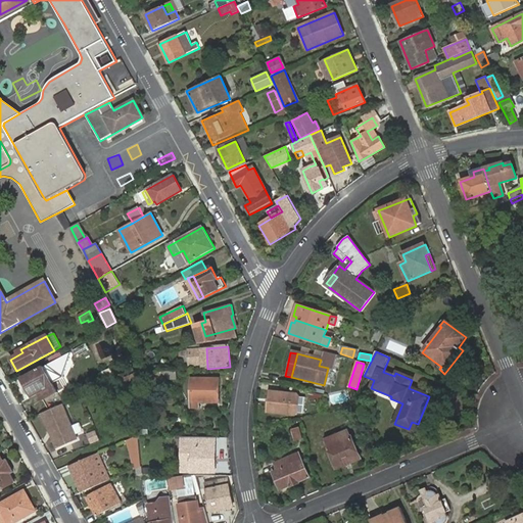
[(44,368),(21,379),(27,389),(34,385),(36,390),(34,391),(36,395),(38,393),(42,400),(57,392),(44,368)]
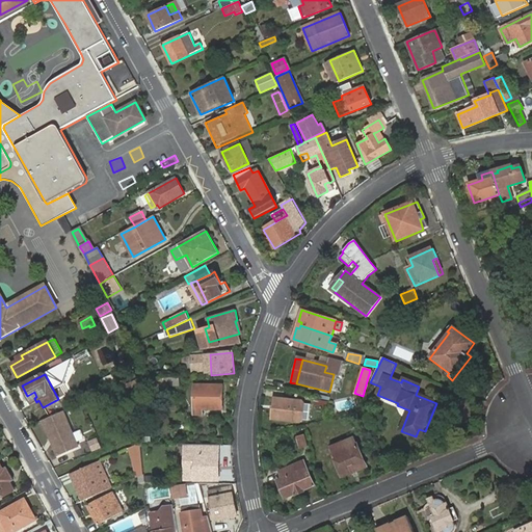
[(143,377),(127,384),(132,396),(143,391),(143,387),(144,377),(143,377)]
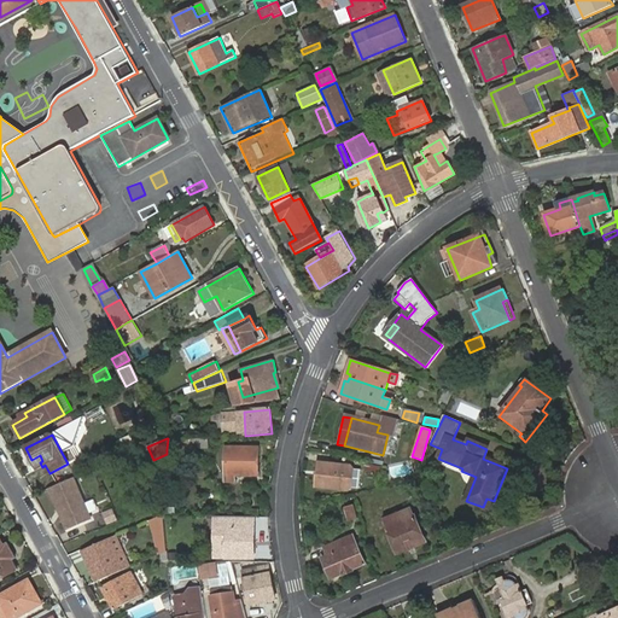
[(190,439),(168,438),(167,449),(190,449),(190,439)]
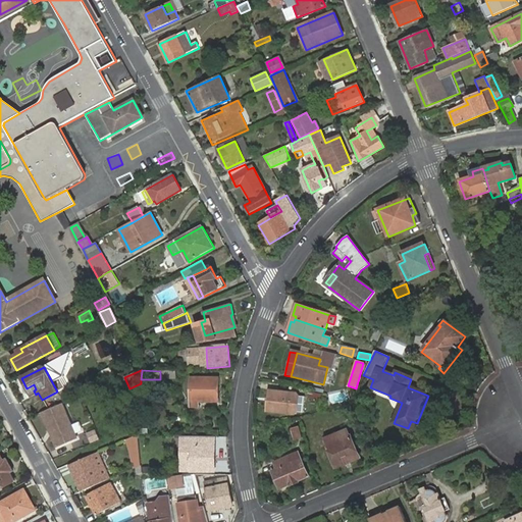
[(218,378),(191,378),(191,401),(199,401),(218,402),(218,378)]
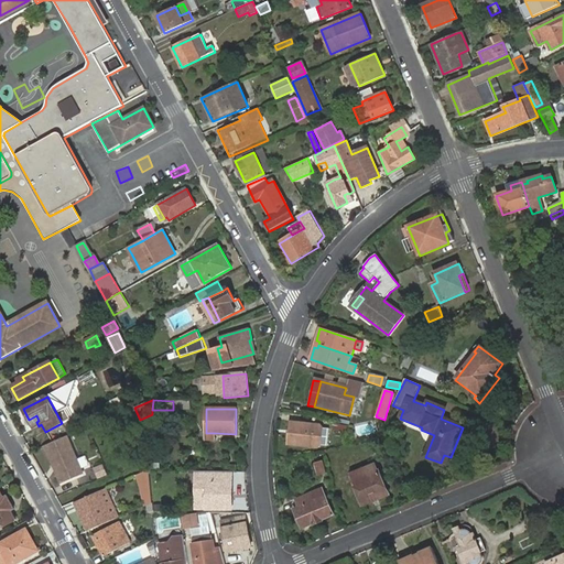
[(36,415),(29,420),(34,429),(39,426),(36,422),(39,421),(36,415)]
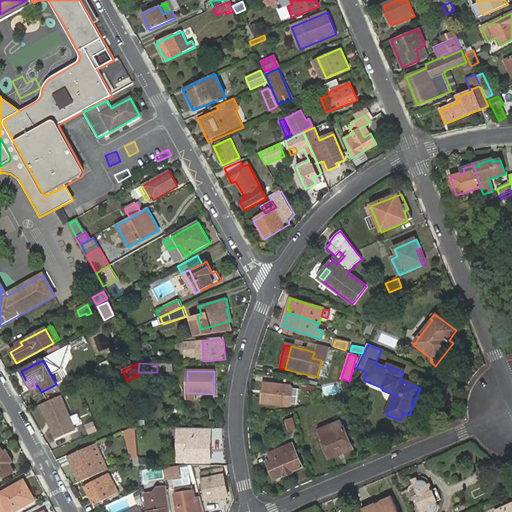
[(263,383),(261,403),(281,406),(288,406),(292,404),(294,389),(290,386),(263,383)]
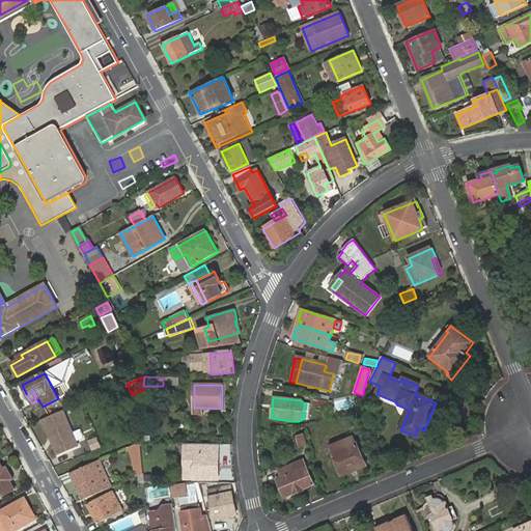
[(325,400),(311,397),(310,403),(324,407),(325,400)]
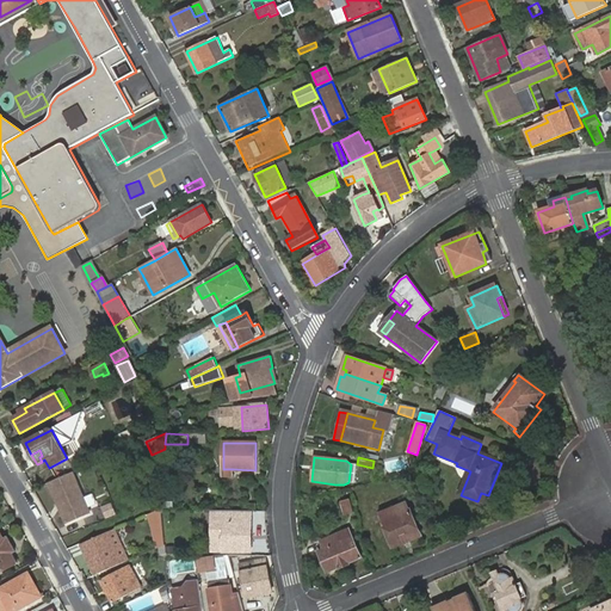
[(60,510),(66,524),(90,514),(72,473),(48,483),(57,504),(60,505),(61,508),(60,510)]
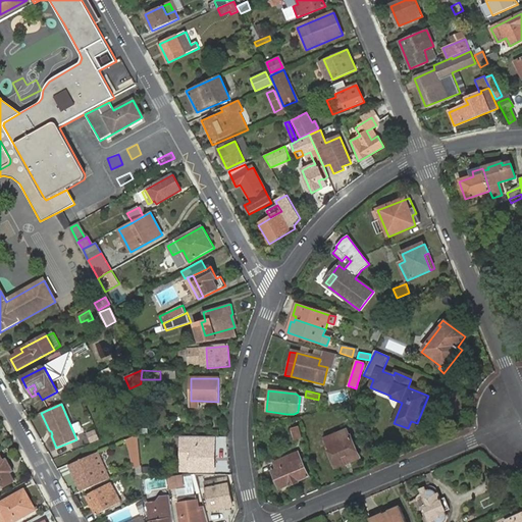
[(414,431),(417,423),(411,421),(408,428),(414,431)]
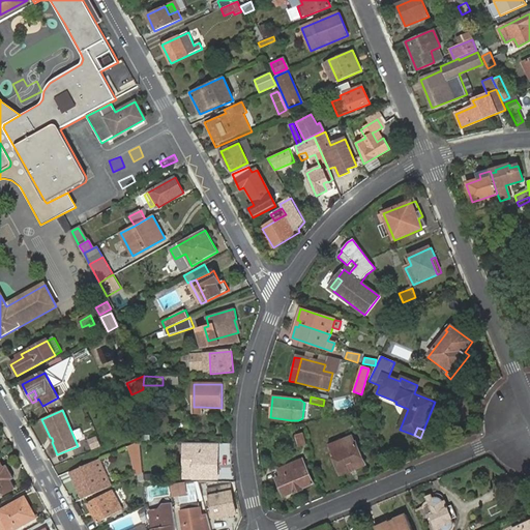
[(295,437),(298,447),(306,445),(303,435),(295,437)]
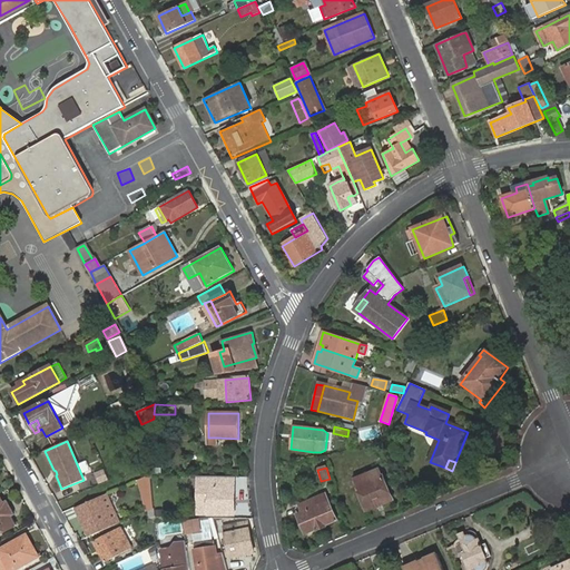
[(102,469),(92,472),(97,484),(108,480),(102,469)]
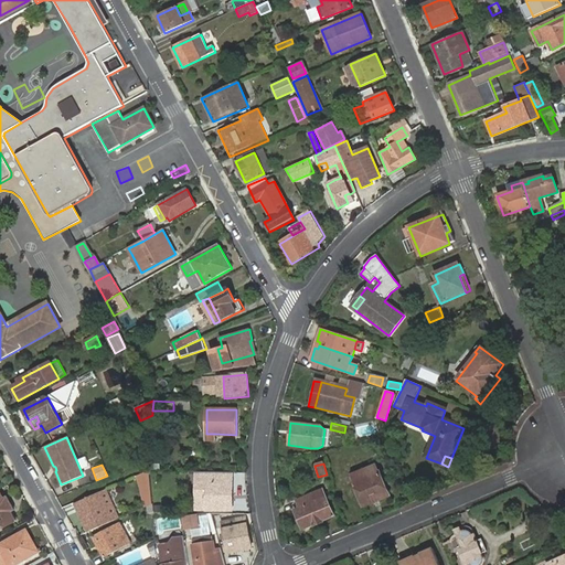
[(353,483),(363,507),(388,497),(385,487),(388,486),(387,482),(383,483),(379,472),(377,472),(374,466),(352,476),(355,482),(353,483)]
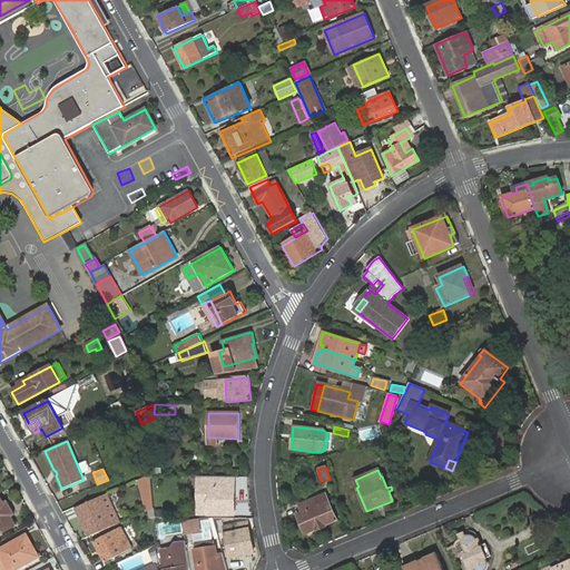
[(141,512),(153,511),(149,478),(138,478),(141,512)]
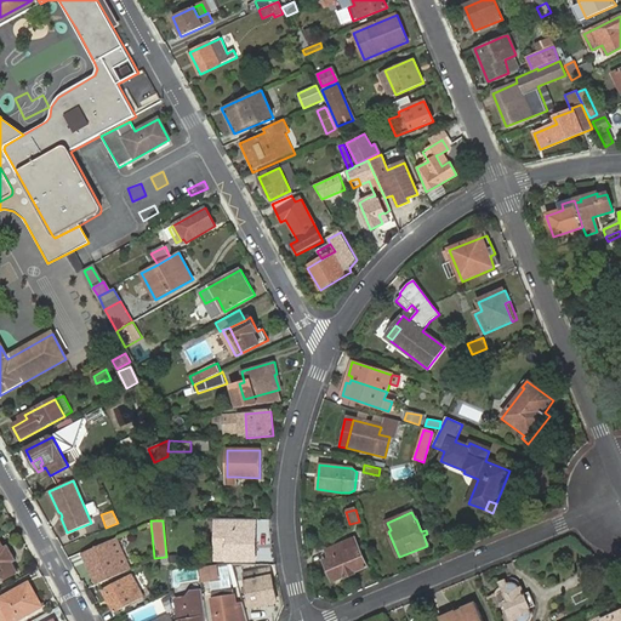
[(249,545),(254,545),(254,523),(220,524),(220,560),(227,562),(227,558),(249,559),(249,545)]
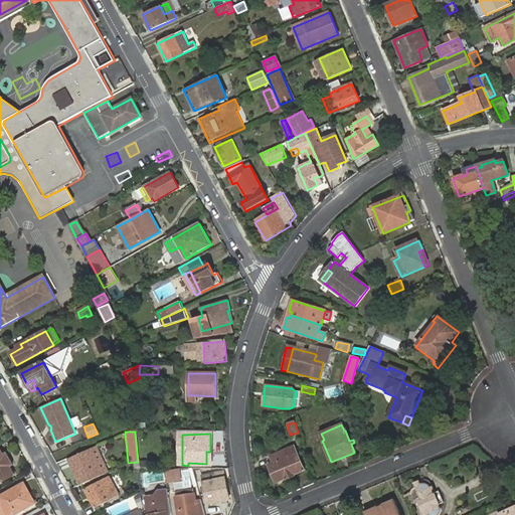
[(295,446),(285,450),(288,457),(297,453),(295,446)]
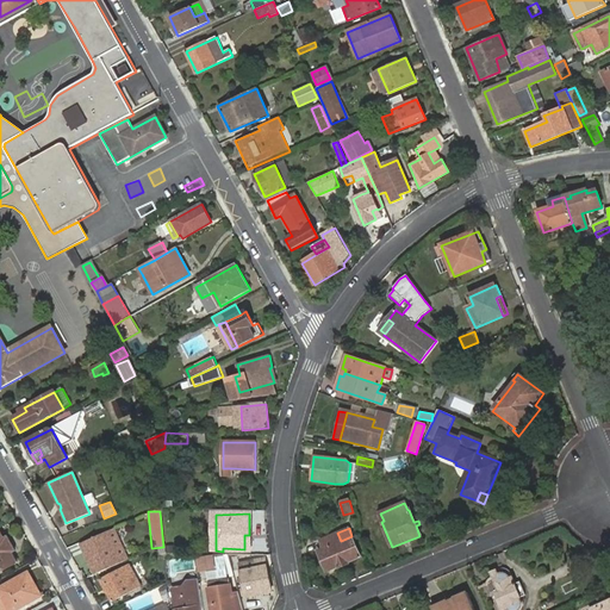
[(0,531),(0,572),(18,564),(12,554),(16,552),(7,537),(4,539),(0,531)]
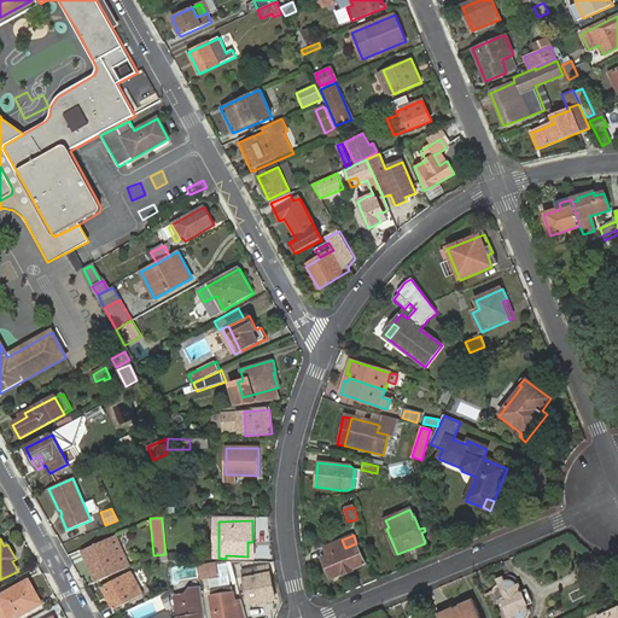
[(342,575),(342,576),(353,571),(351,570),(365,564),(356,543),(345,548),(342,540),(325,547),(328,555),(322,558),(331,578),(342,575)]
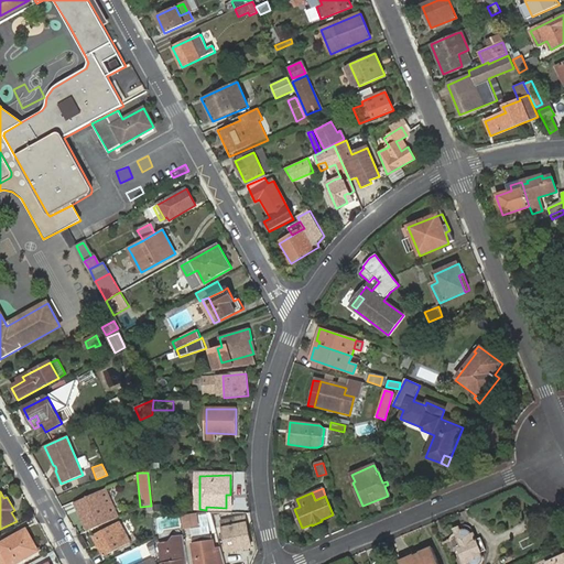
[(74,503),(87,532),(88,532),(110,521),(97,494),(74,503)]
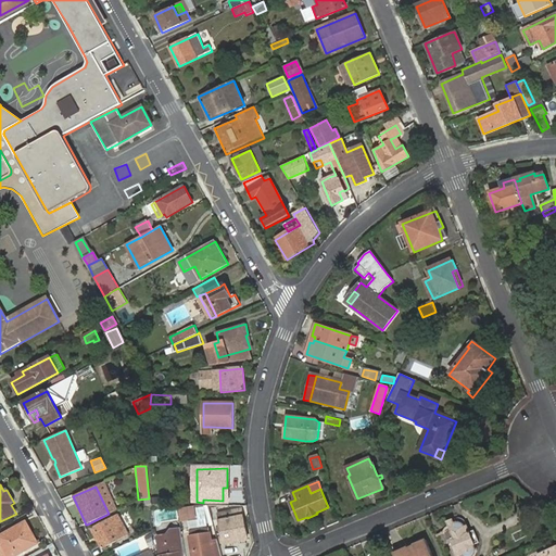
[(193,507),(179,508),(180,520),(196,518),(193,507)]
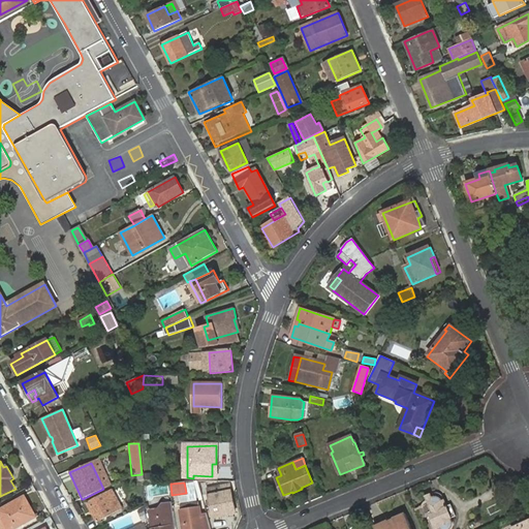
[(209,500),(213,518),(235,512),(227,485),(207,491),(208,497),(205,497),(206,500),(209,500)]
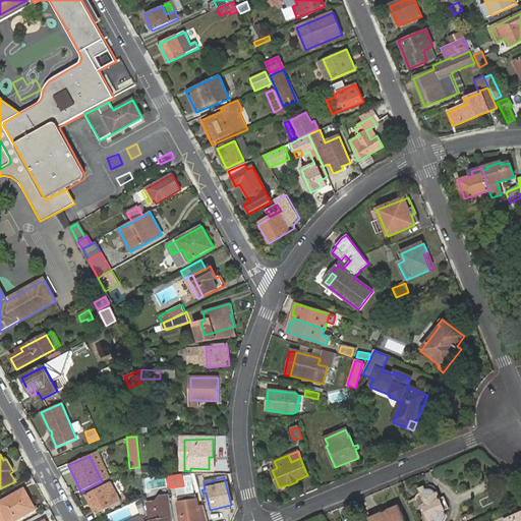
[(112,490),(117,487),(113,481),(85,497),(96,516),(119,503),(112,490)]
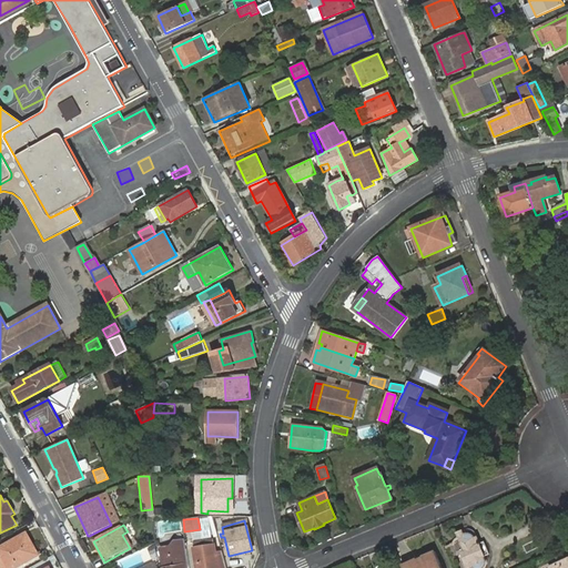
[(135,545),(128,531),(122,535),(130,548),(135,545)]
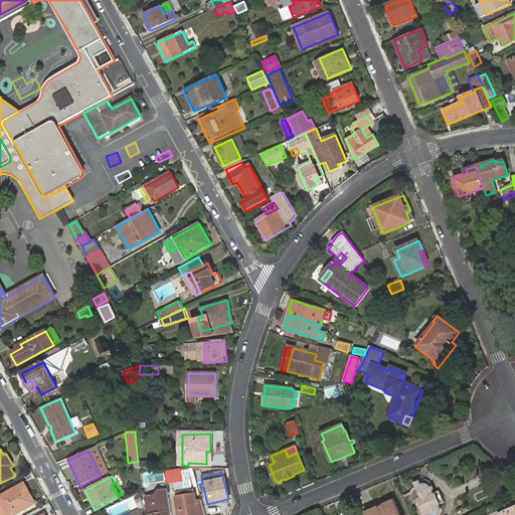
[(443,511),(443,508),(433,485),(432,484),(430,483),(425,482),(416,486),(421,498),(418,499),(420,503),(418,504),(422,514),(428,512),(431,514),(430,514),(440,514),(442,514),(443,511)]
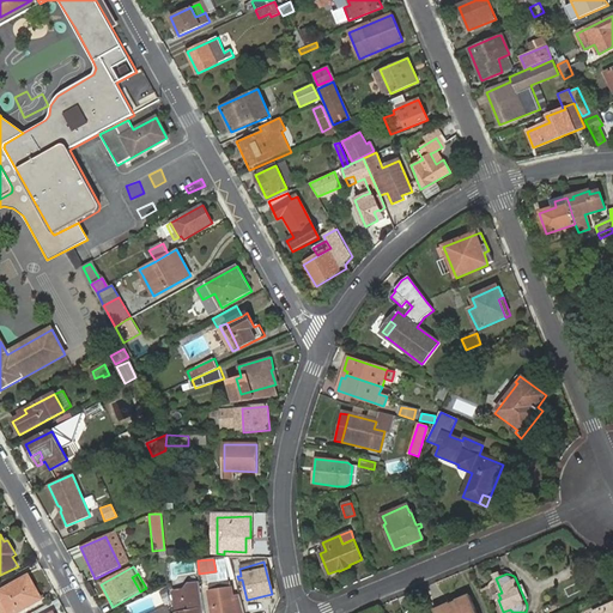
[(30,589),(34,587),(28,576),(0,589),(0,595),(2,600),(0,600),(0,612),(12,612),(37,600),(30,589)]
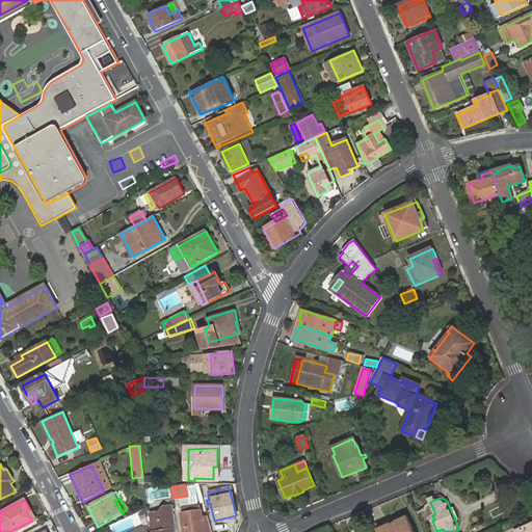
[(177,531),(175,514),(174,504),(163,506),(162,507),(159,510),(152,511),(153,531),(177,531)]
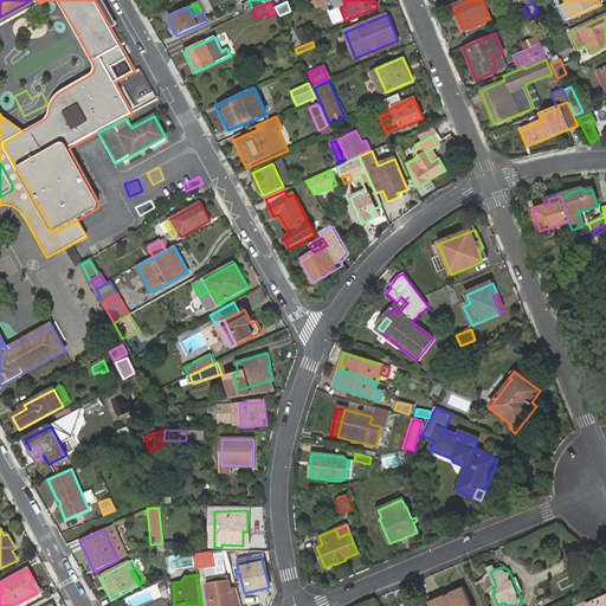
[(240,605),(237,591),(230,591),(229,582),(226,582),(225,579),(213,580),(214,585),(207,585),(210,605),(240,605)]
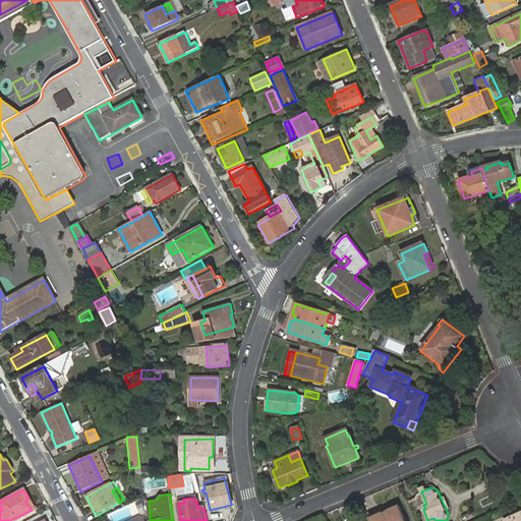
[(135,503),(141,516),(145,515),(143,499),(135,503)]
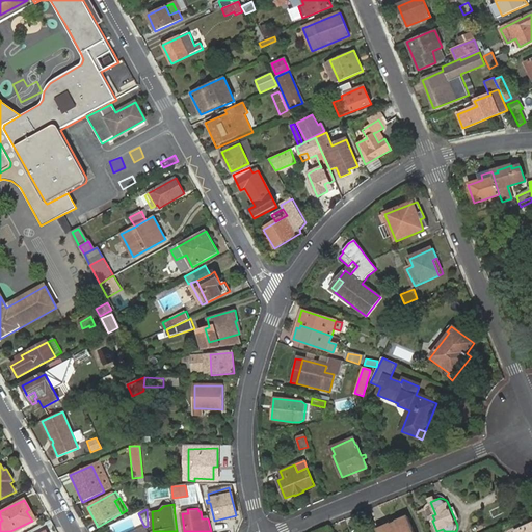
[(175,514),(177,531),(184,531),(182,513),(175,514)]
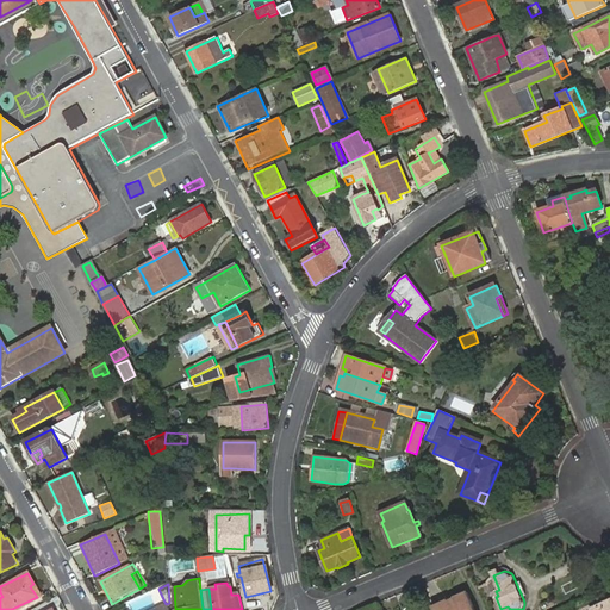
[(447,599),(431,605),(433,609),(474,609),(467,591),(453,596),(453,597),(447,601),(447,599)]
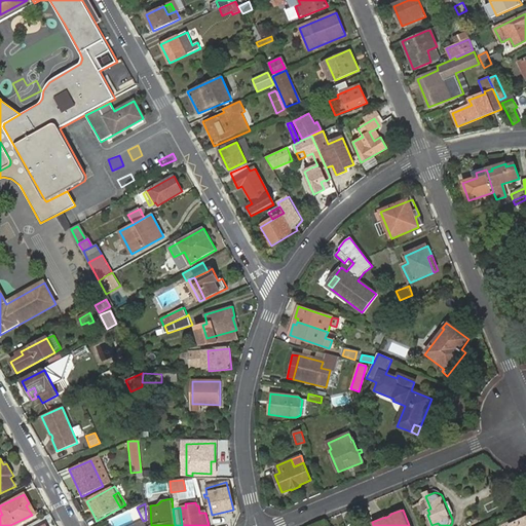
[(525,525),(525,516),(509,524),(509,525),(525,525)]
